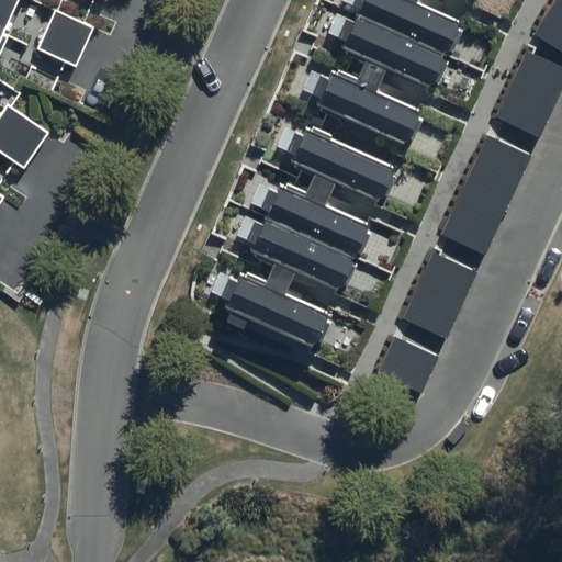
[(0,0),(0,34),(15,0),(0,0)]
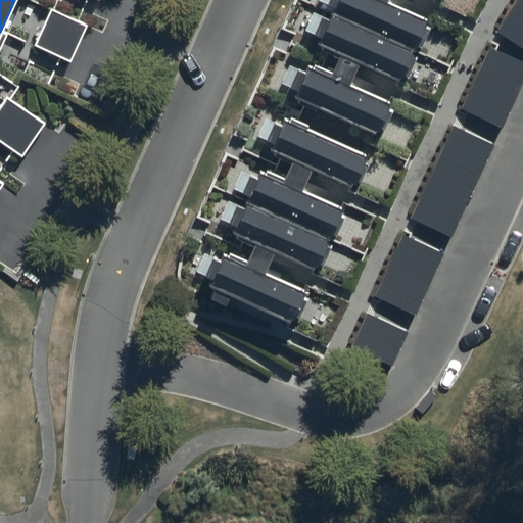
[(317,39),(338,50),(329,73),(310,63),(306,70),(298,66),(296,73),(285,66),(279,80),(289,85),(288,87),(295,90),(293,96),(381,134),(393,107),(345,87),(358,59),(401,80),(428,25),(383,3),(384,0),(323,0),(333,4),(328,16),(312,9),(301,31),(318,38),(317,39)]
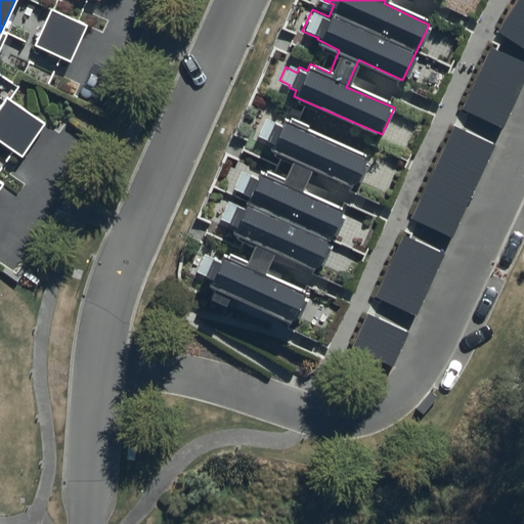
[(523,0),(519,0),(497,32),(523,49),(523,0)]
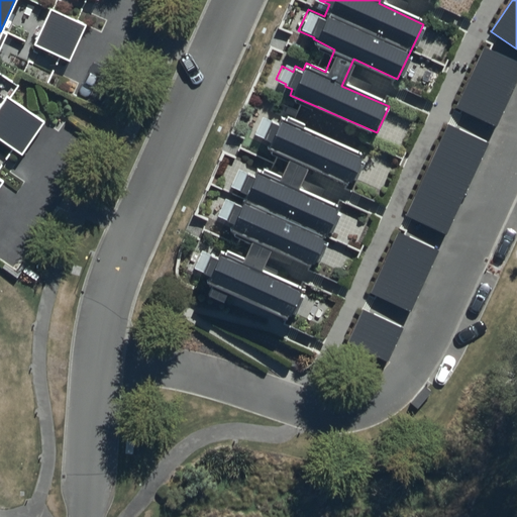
[(49,14),(34,46),(68,62),(83,29),(49,14)]
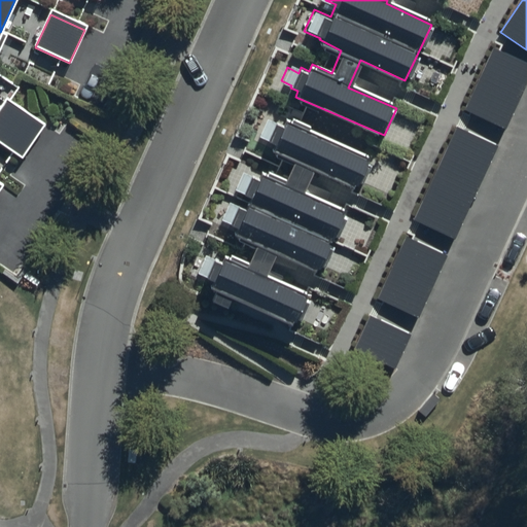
[(526,67),(491,50),(462,111),(504,131),(526,80),(526,67)]
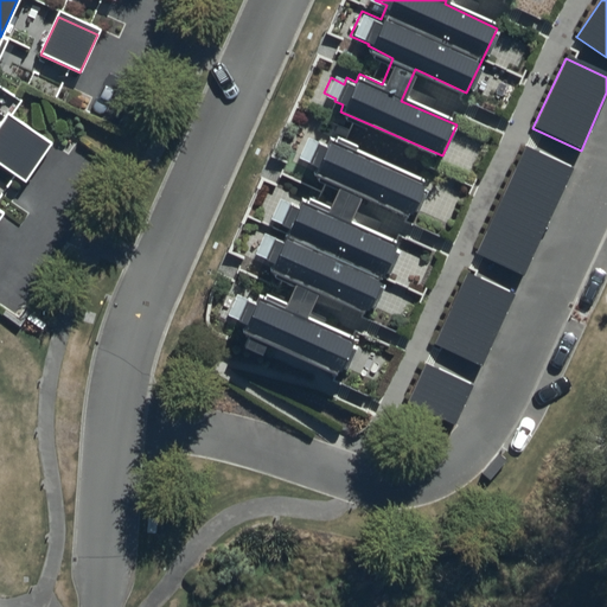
[(10,116),(0,129),(0,165),(26,184),(52,147),(10,116)]
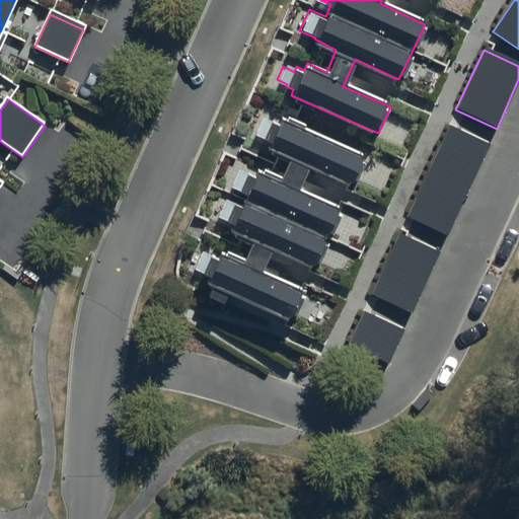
[(288,116),(286,120),(283,118),(281,122),(264,114),(253,135),(271,143),(268,148),(289,158),(281,175),(264,168),(262,171),(257,170),(255,174),(238,166),(230,182),(241,188),(239,190),(248,194),(244,204),(226,196),(218,214),(234,222),(232,228),(253,238),(244,258),(228,251),(227,255),(221,252),(219,256),(201,248),(193,265),(204,270),(203,272),(210,275),(207,282),(213,284),(208,294),(223,301),(228,291),(292,319),(305,289),(262,270),(272,247),(313,266),(341,205),(299,187),(308,165),(351,183),(364,155),(301,127),(303,123),(288,116)]
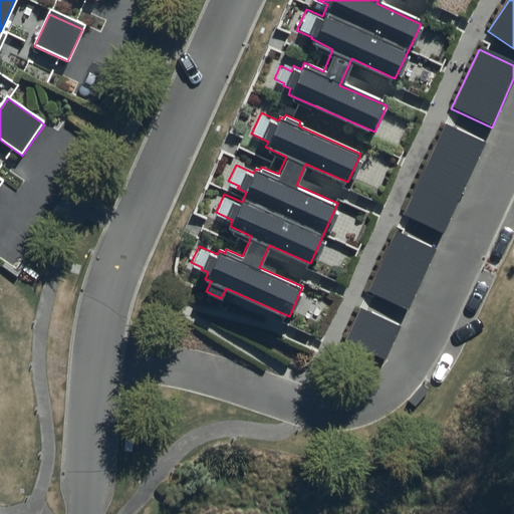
[(444,126),(402,214),(442,234),(485,147),(444,126)]
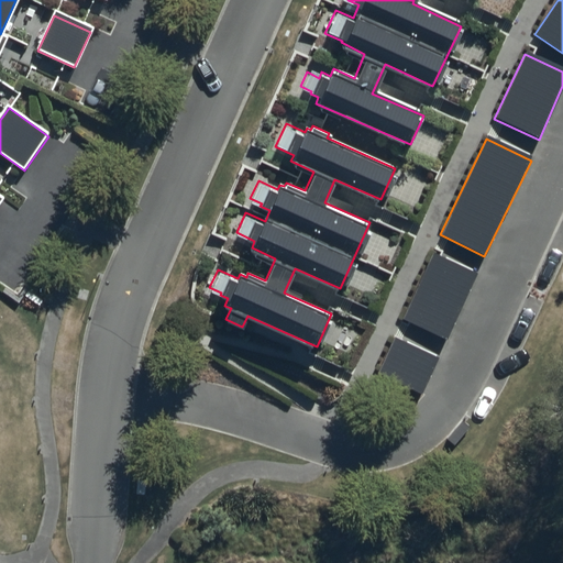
[(433,256),(403,319),(446,341),(477,277),(433,256)]
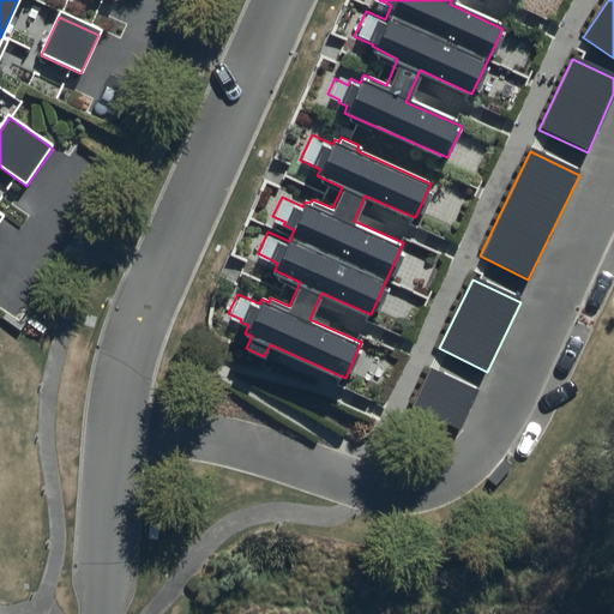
[(432,372),(413,407),(463,434),(482,398),(432,372)]
